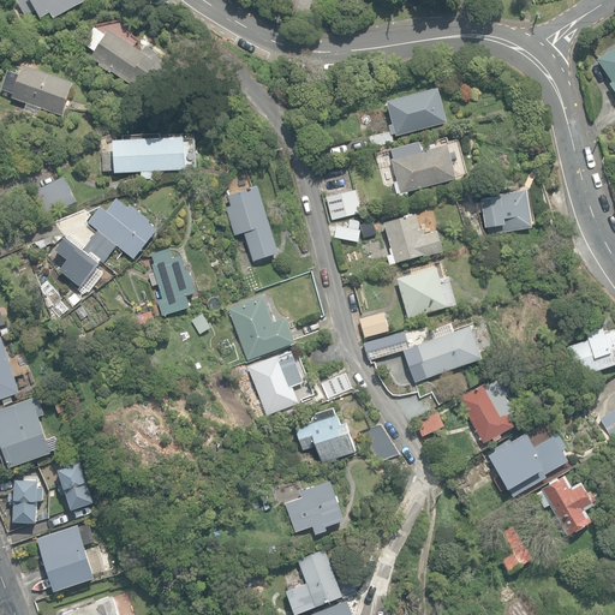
[(51,13),(55,19),(85,3),(83,0),(17,0),(27,17),(39,10),(43,18),(51,13)]
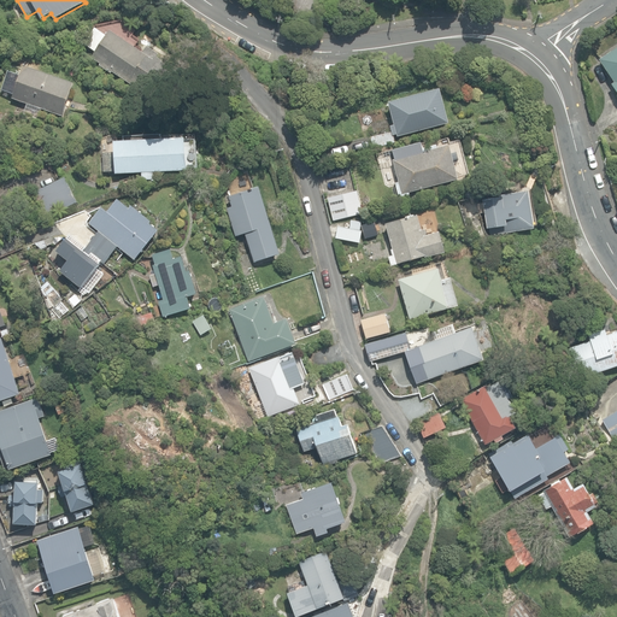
[(148,78),(168,92),(181,72),(146,48),(144,52),(111,29),(106,35),(95,28),(86,42),(97,50),(92,57),(101,63),(100,66),(111,74),(112,71),(140,90),(148,78)]
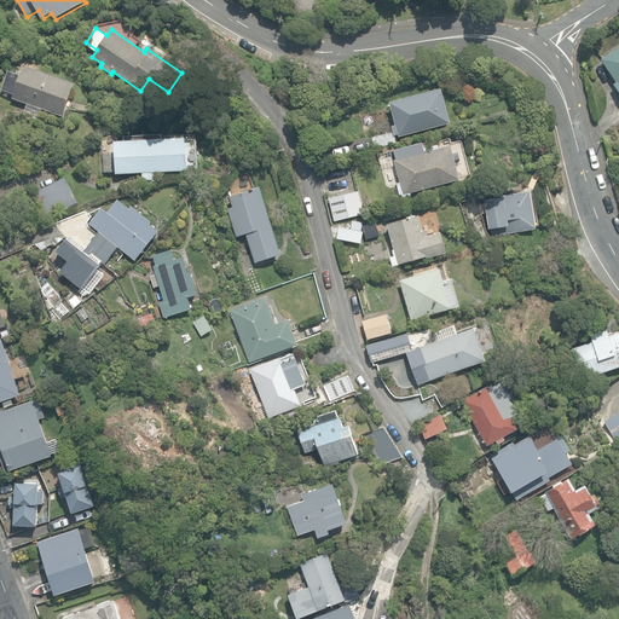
[(618,92),(618,50),(602,62),(618,85),(615,87),(618,92)]
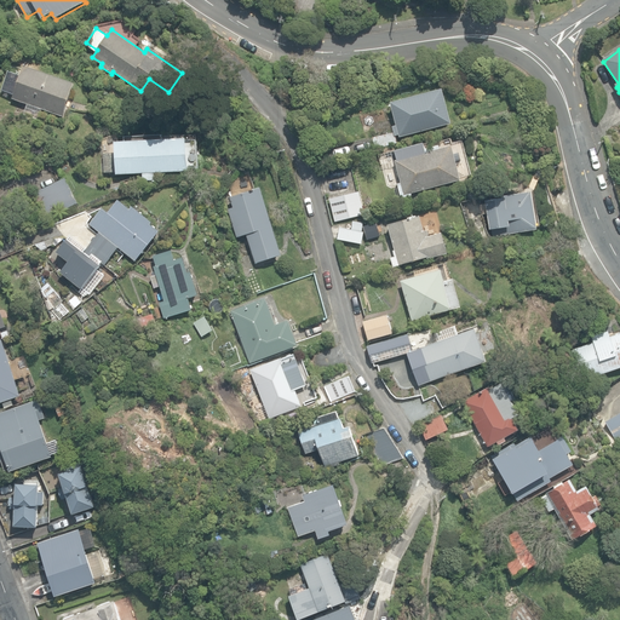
[(22,113),(38,119),(41,108),(63,116),(75,85),(56,76),(58,69),(38,61),(35,69),(26,65),(22,75),(9,70),(1,90),(13,95),(12,98),(26,103),(22,113)]
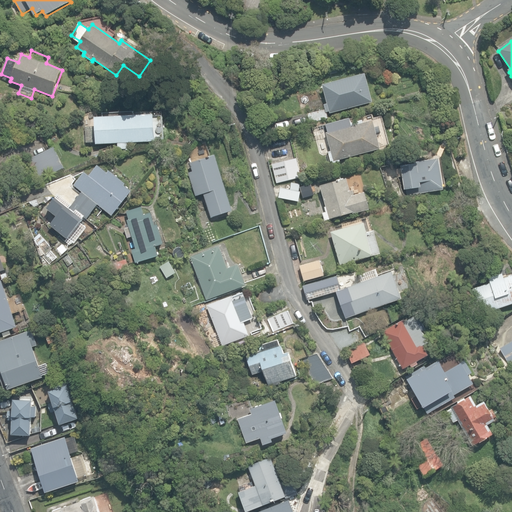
[(307,113),(310,124),(328,119),(325,112),(330,111),(330,113),(372,102),(365,74),(322,85),(327,104),(323,105),(324,109),(307,113)]
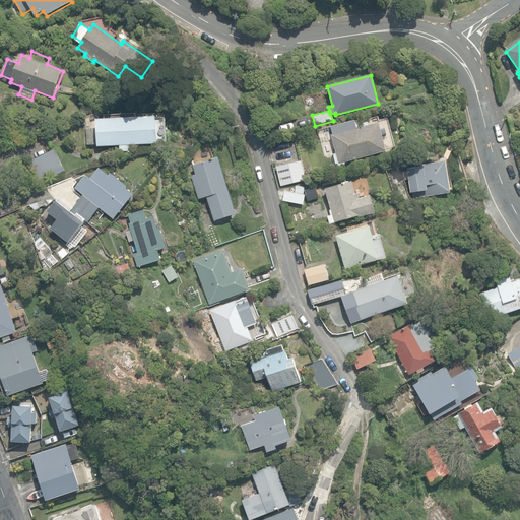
[(120,145),(121,151),(130,151),(130,145),(158,144),(156,116),(96,119),(98,128),(86,129),(87,145),(99,144),(99,146),(120,145)]
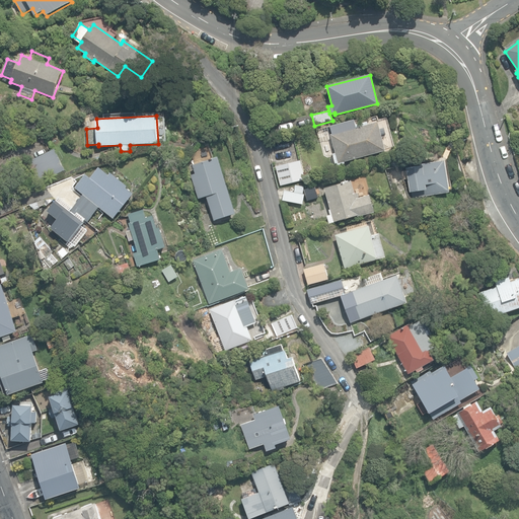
[(332,154),(336,165),(345,163),(344,161),(385,151),(377,122),(368,125),(367,122),(355,125),(354,121),(330,128),(332,134),(330,135),(336,153),(332,154)]
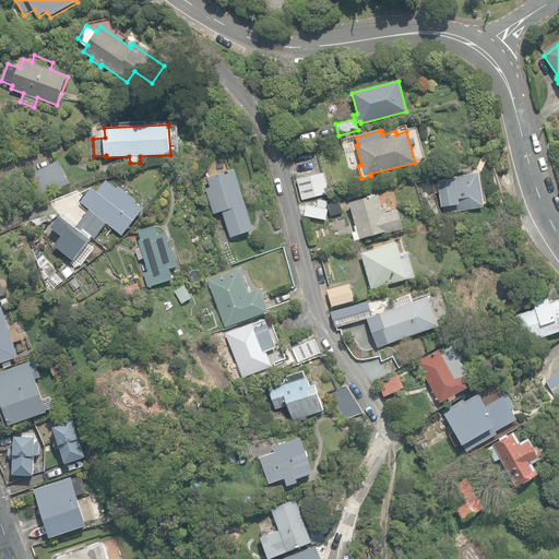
[(30,174),(39,195),(70,183),(59,161),(30,174)]
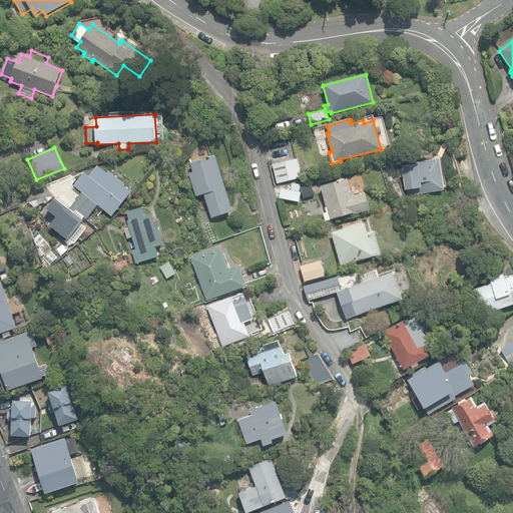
[(204,194),(211,217),(233,211),(215,155),(190,163),(193,171),(188,173),(196,196),(204,194)]
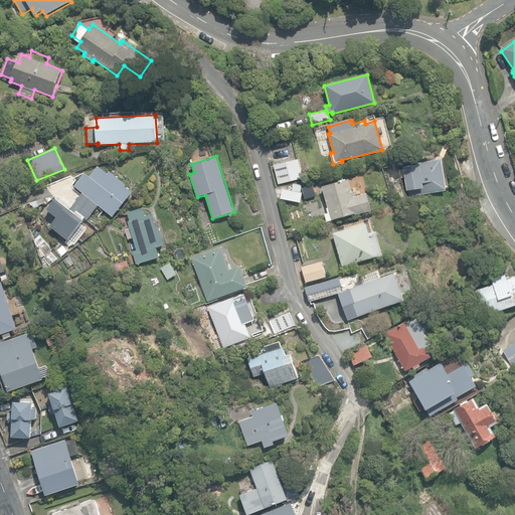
[(274,164),(278,184),(303,178),(299,159),(274,164)]
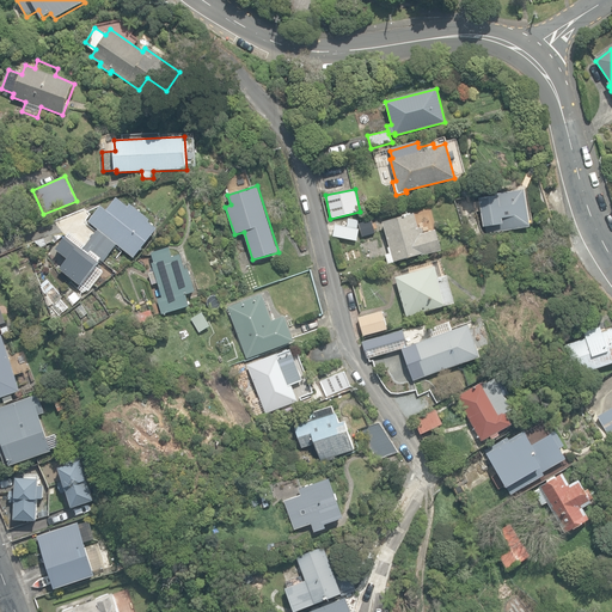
[(497,232),(528,227),(522,189),(494,194),(494,195),(478,197),(482,226),(496,225),(497,232)]
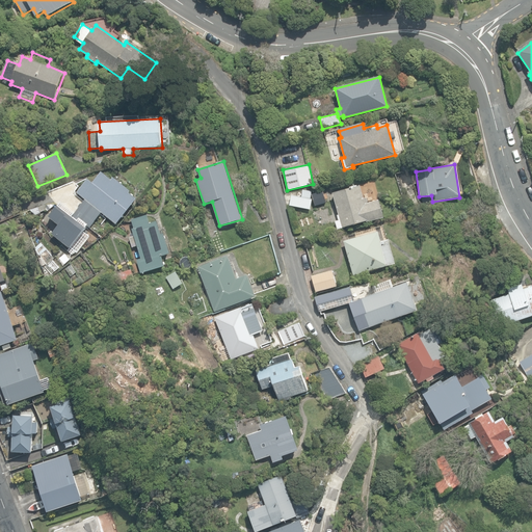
[(102,213),(115,223),(137,198),(129,192),(130,190),(114,177),(112,179),(102,171),(92,183),(88,179),(77,191),(85,198),(75,213),(61,202),(50,216),(59,223),(52,234),(77,253),(83,245),(76,241),(87,228),(89,229),(102,213)]
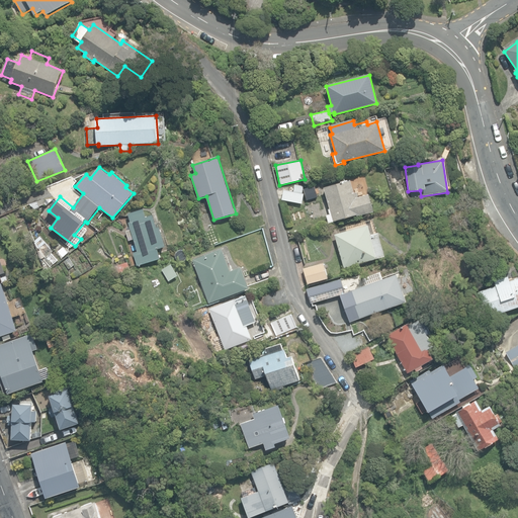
[(327,216),(329,223),(356,216),(356,217),(373,211),(368,194),(358,197),(356,192),(354,193),(350,180),(324,188),(330,209),(328,209),(330,214),(327,216)]
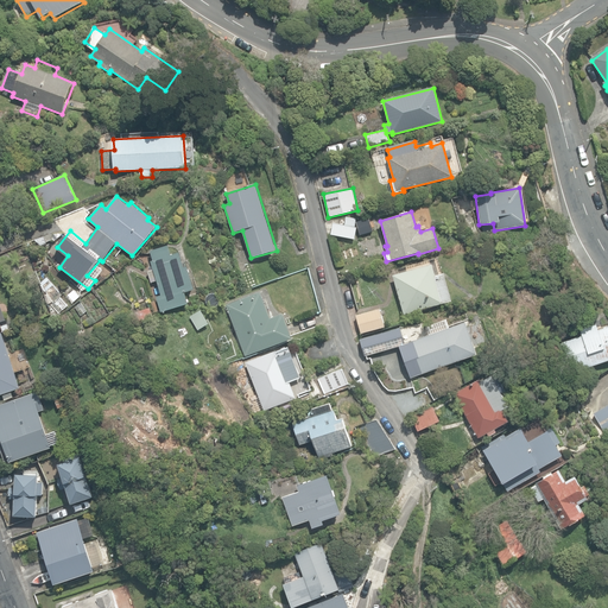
[(330,235),(354,239),(356,227),(333,223),(330,235)]
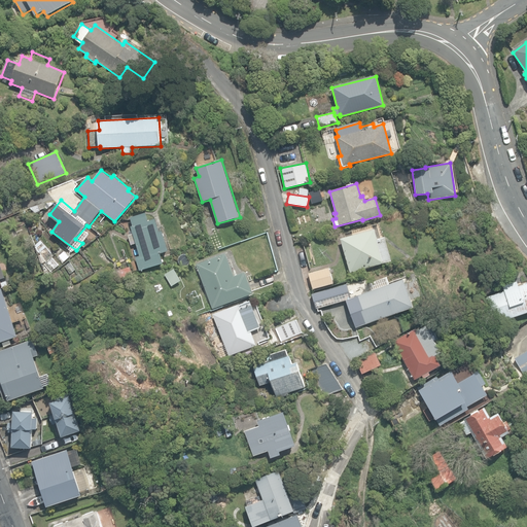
[(136,257),(140,271),(164,264),(161,253),(169,250),(163,231),(160,232),(155,218),(148,221),(146,213),(130,217),(133,225),(131,226),(133,234),(128,236),(131,245),(136,244),(139,255),(136,257)]
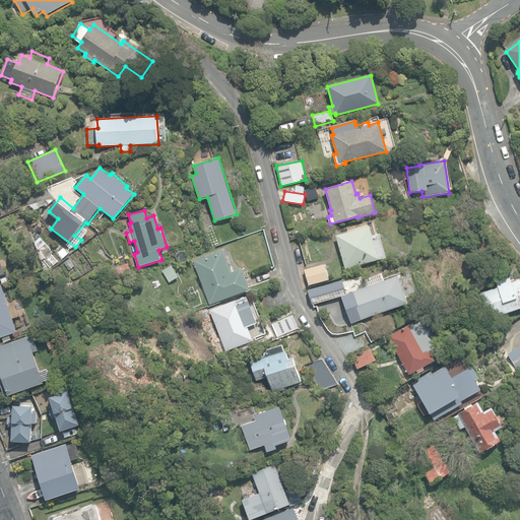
[(336,236),(345,269),(386,257),(380,234),(372,236),(370,226),(336,236)]
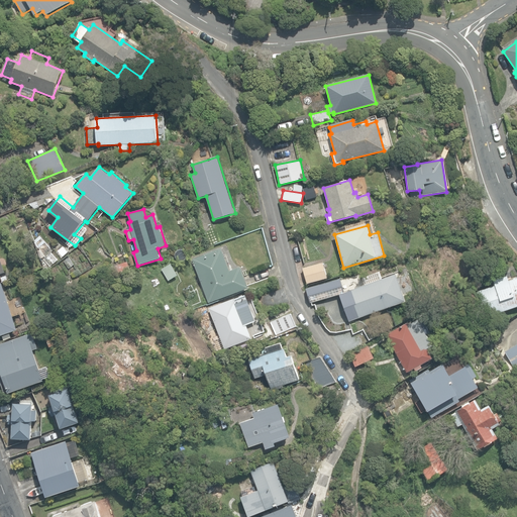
[(50,247),(40,235),(33,241),(43,253),(50,247)]
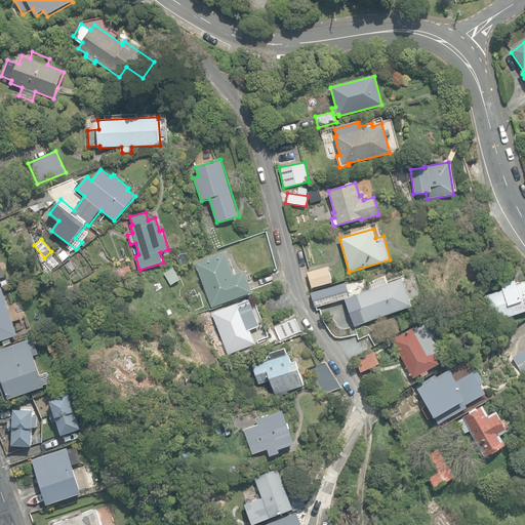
[(58,255),(63,260),(68,256),(64,251),(58,255)]
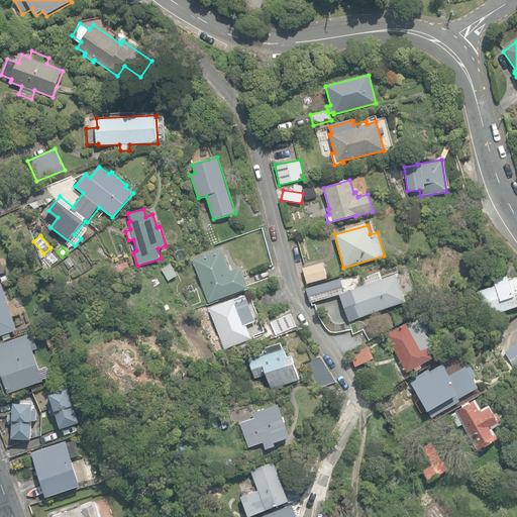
[(192,260),(209,303),(249,288),(241,267),(230,271),(221,248),(192,260)]
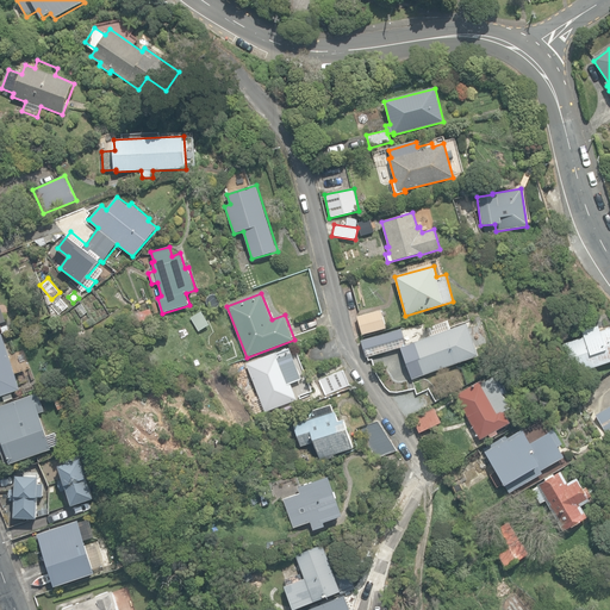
[(51,306),(58,315),(68,306),(61,298),(51,306)]
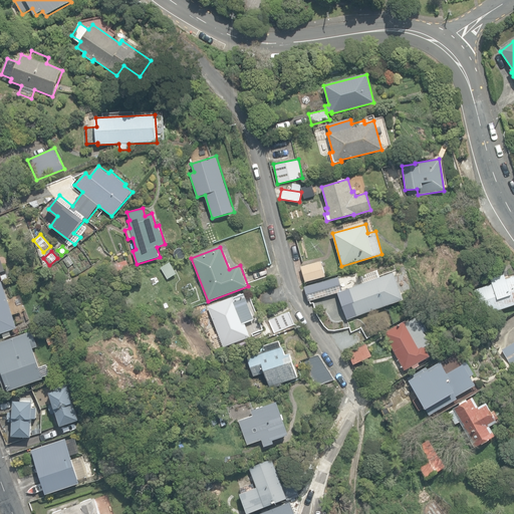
[(73,263),(69,256),(64,259),(67,266),(73,263)]
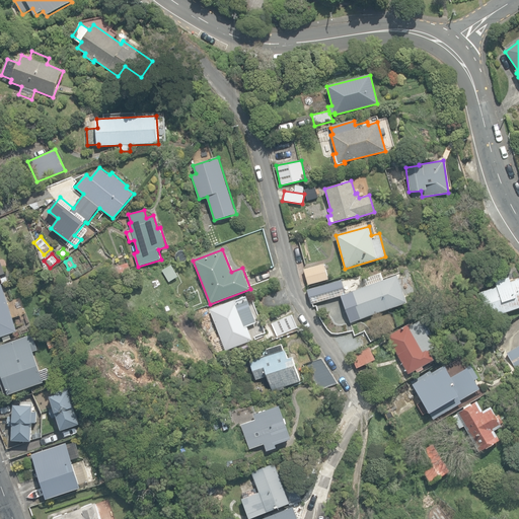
[(116,267),(119,276),(131,272),(129,263),(116,267)]
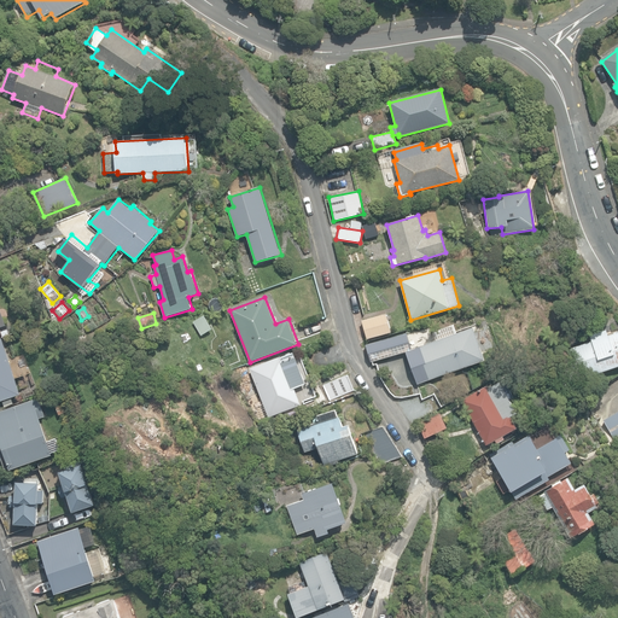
[(362,321),(367,339),(389,333),(390,333),(390,330),(385,315),(362,321)]
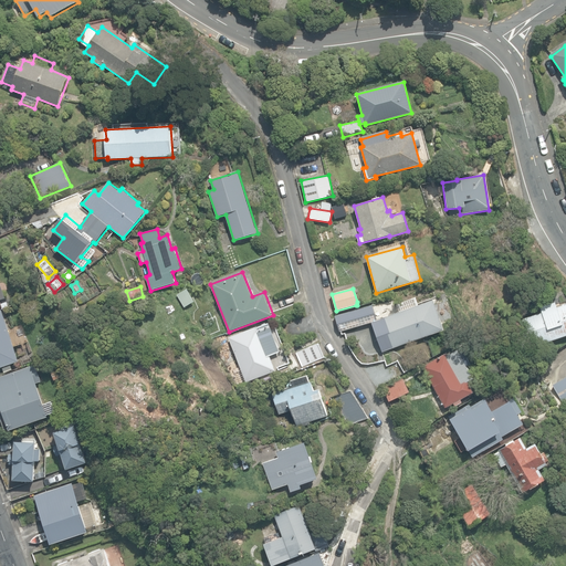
[(77,302),(81,306),(88,300),(86,296),(77,302)]
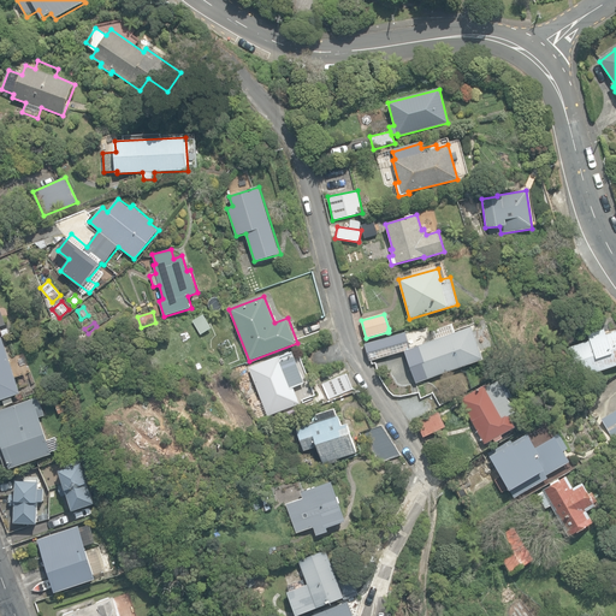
[(415,347),(427,379),(483,359),(472,326),(415,347)]
